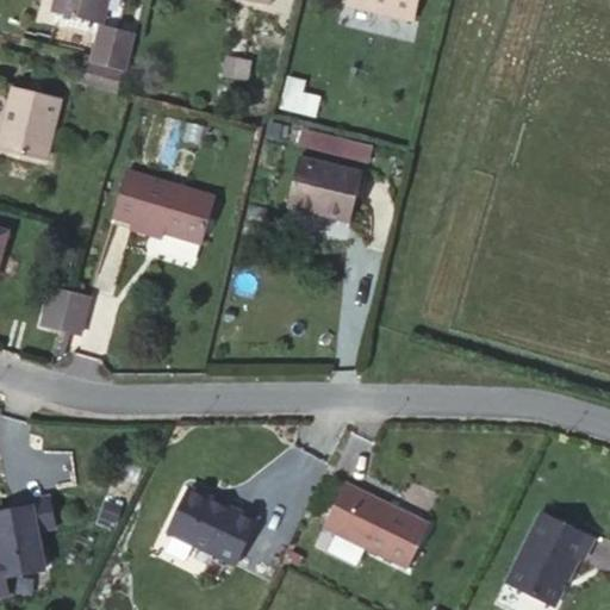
[(106,0),(55,0),(53,11),(101,23),(106,0)]
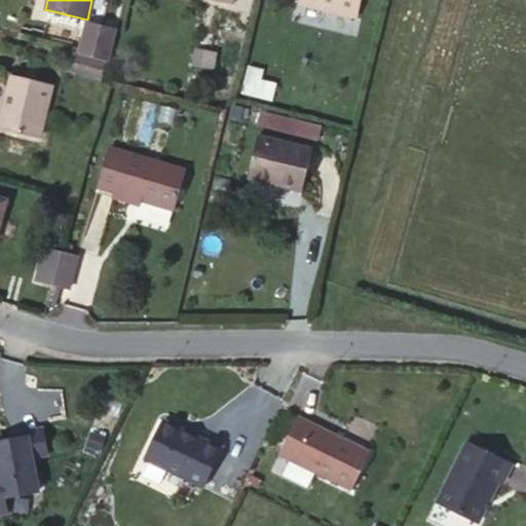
[(357,16),(361,0),(299,0),(299,3),(357,16)]
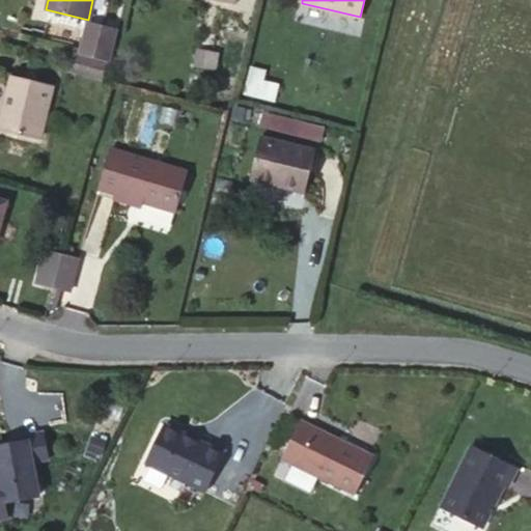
[(95,35),(91,52),(108,56),(113,39),(95,35)]
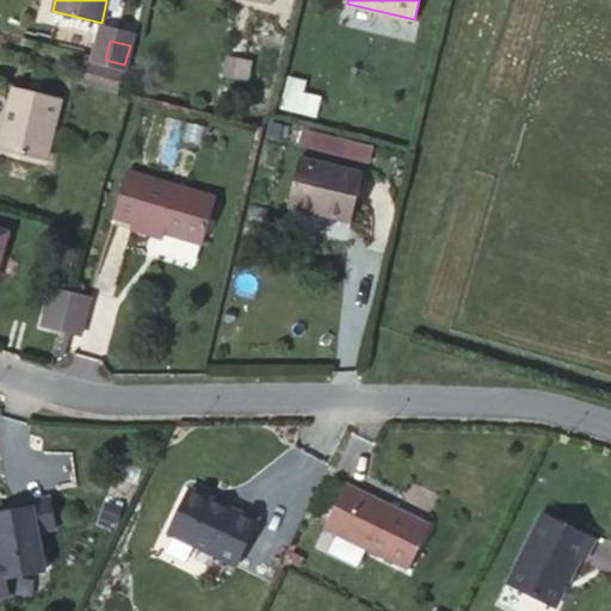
[(227,76),(248,80),(251,61),(229,57),(227,76)]
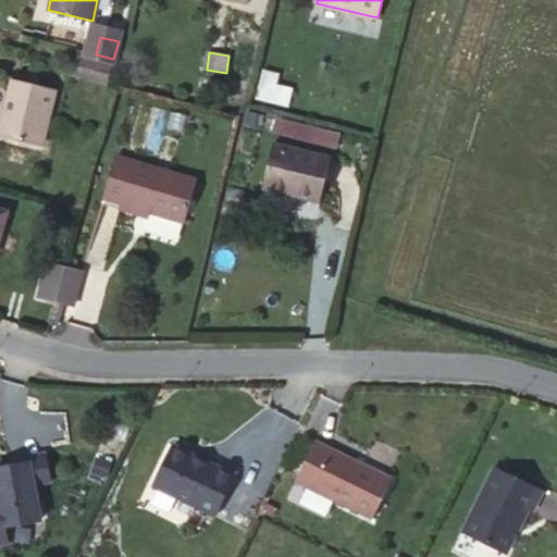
[(107,83),(110,65),(77,57),(73,74),(107,83)]
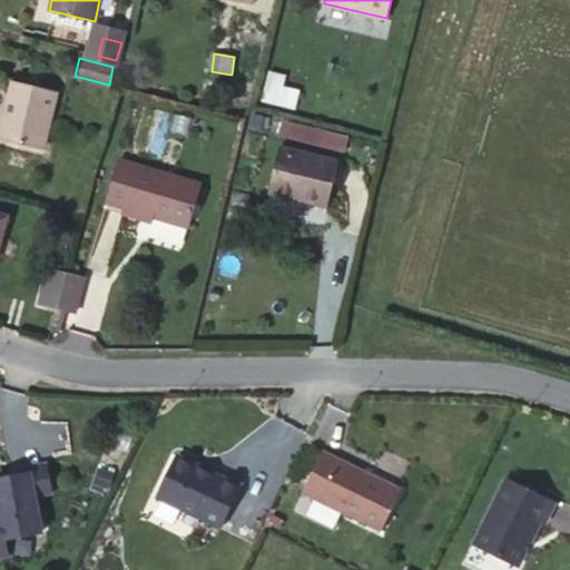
[(0,139),(42,148),(56,91),(13,81),(0,139)]
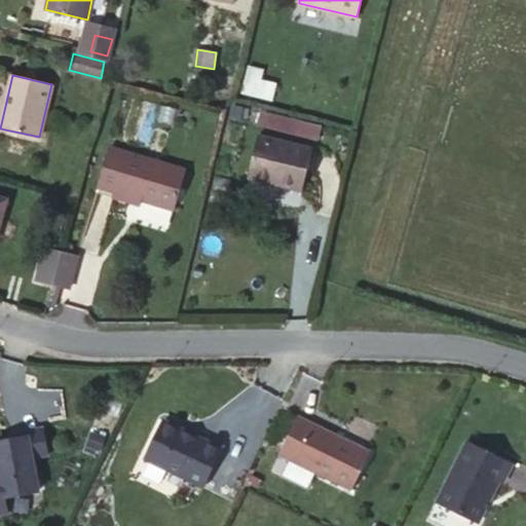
[(259,112),(256,127),(321,140),(324,124),(259,112)]
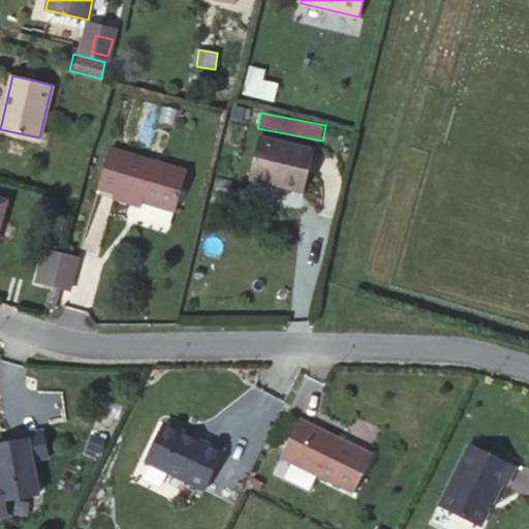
[(304,192),(314,149),(260,135),(249,179),(304,192)]
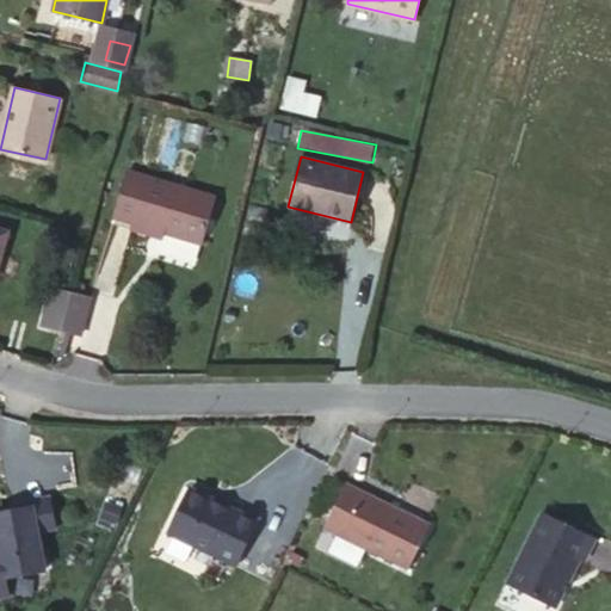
[(202,244),(215,197),(128,171),(113,216),(202,244)]
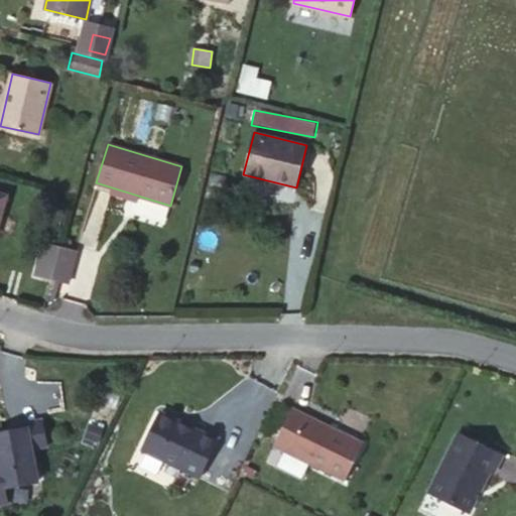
[(45,243),(41,259),(56,263),(60,248),(45,243)]
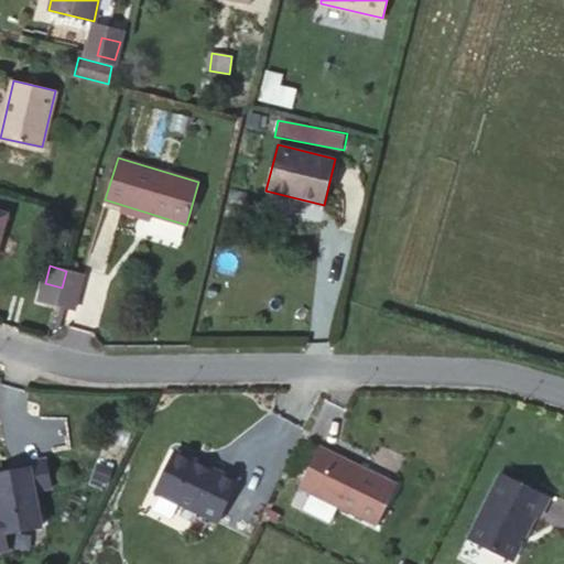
[(83,274),(66,271),(62,288),(57,305),(74,310),(83,274)]
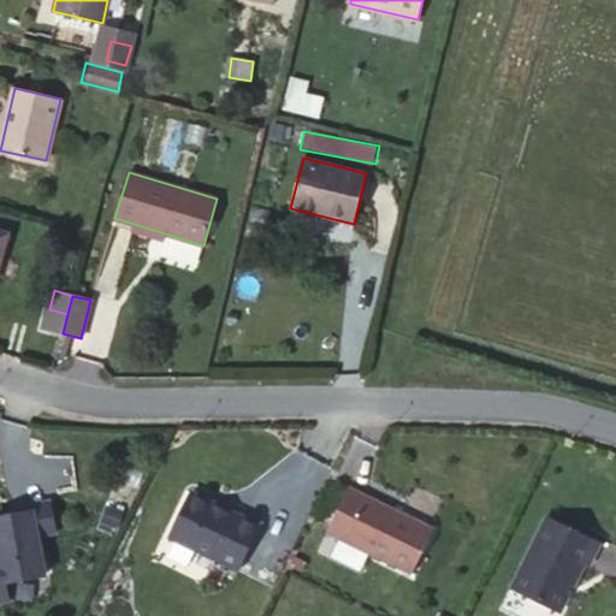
[(67,314),(49,309),(45,329),(63,333),(67,314)]
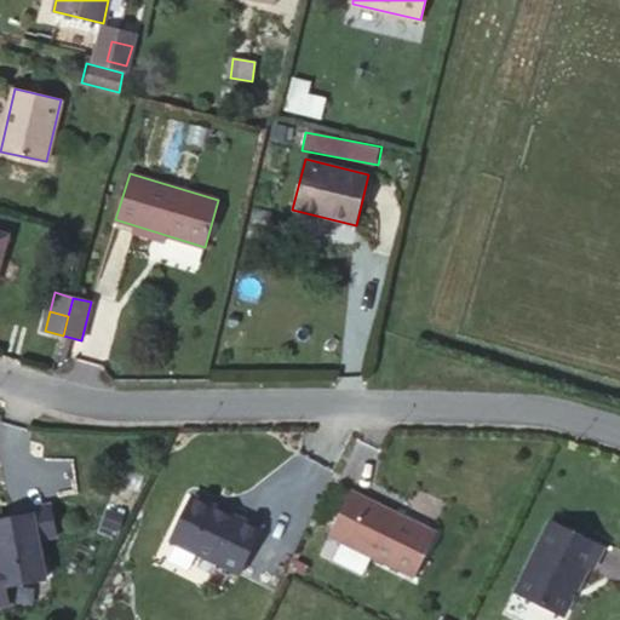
[(352,489),(329,537),(414,579),(438,532),(352,489)]
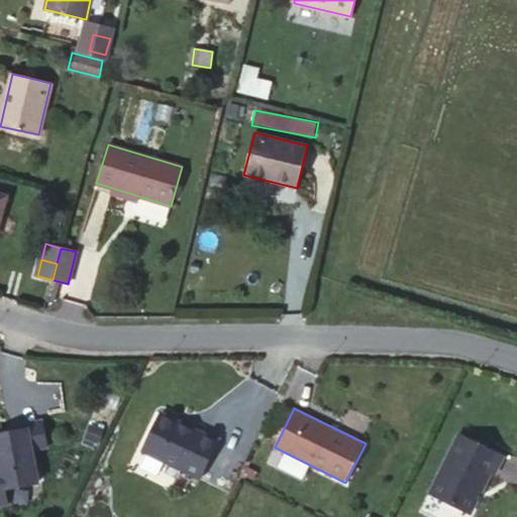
[(181,424),(164,415),(143,451),(198,482),(218,445),(189,429),(188,431),(180,427),(181,424)]
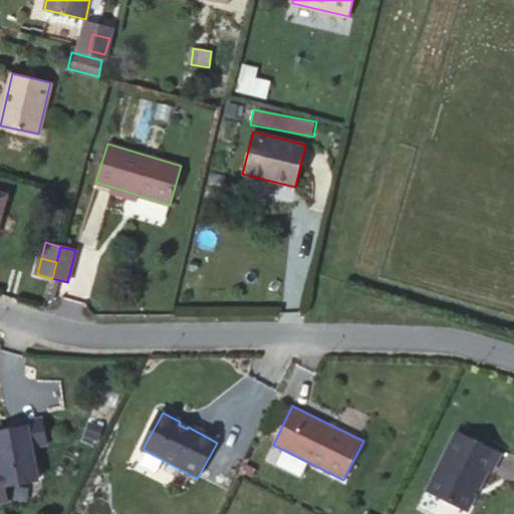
[(103,416),(95,432),(105,436),(107,432),(110,433),(116,421),(103,416)]
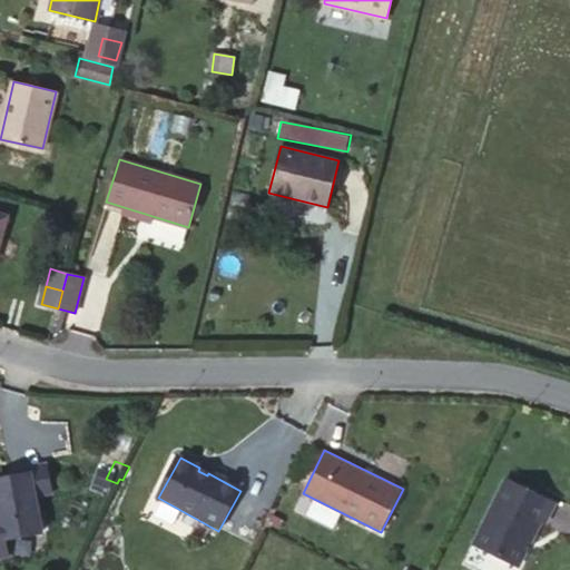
[(11,471),(12,477),(15,477),(15,482),(21,481),(20,475),(30,473),(35,497),(51,493),(47,464),(11,471)]
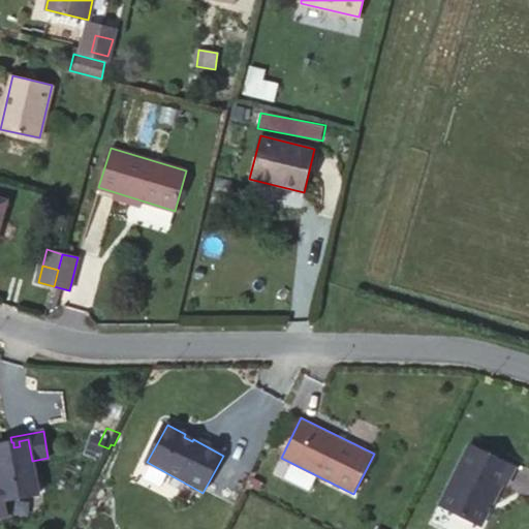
[(11,442),(0,444),(0,476),(4,501),(38,494),(32,461),(28,439),(19,441),(20,446),(13,447),(13,442),(11,442)]
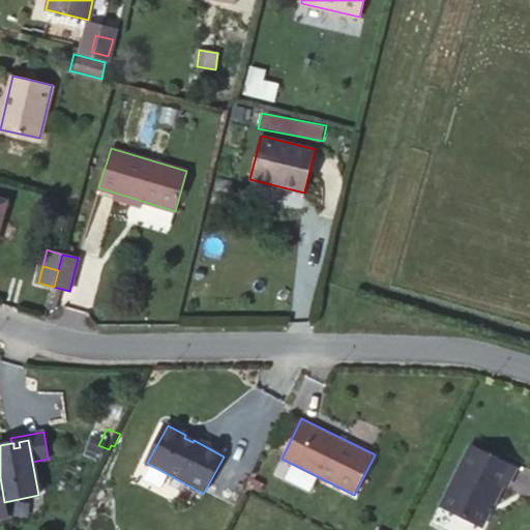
[(517,468),(471,445),(441,506),(482,526),(504,483),(507,486),(517,468)]
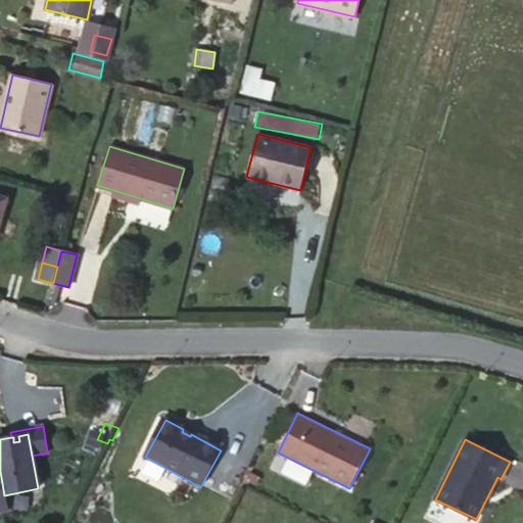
[(289,460),(282,472),(305,485),(313,472),(289,460)]
